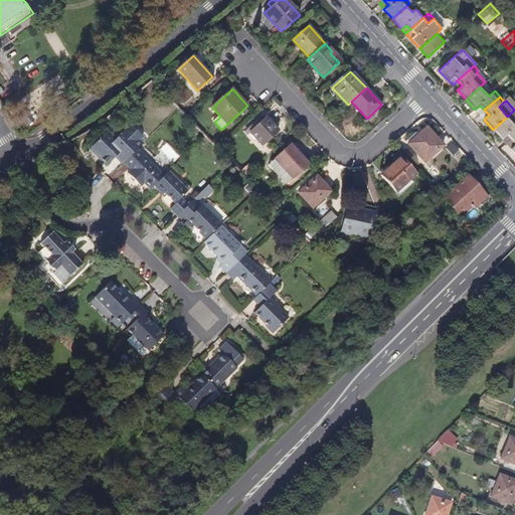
[(475,110),(479,115),(484,110),(480,106),(475,110)]
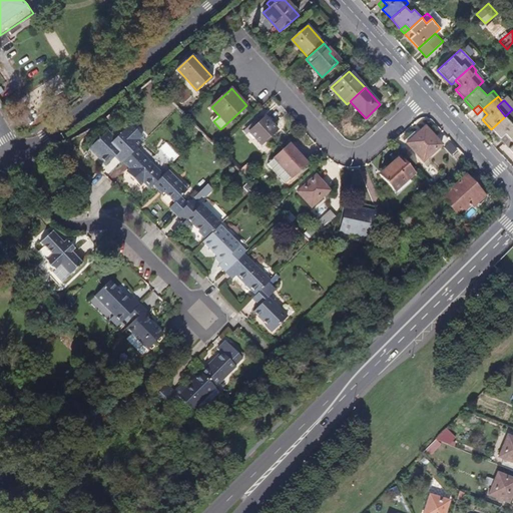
[(482,109),(477,114),(482,119),(487,114),(482,109)]
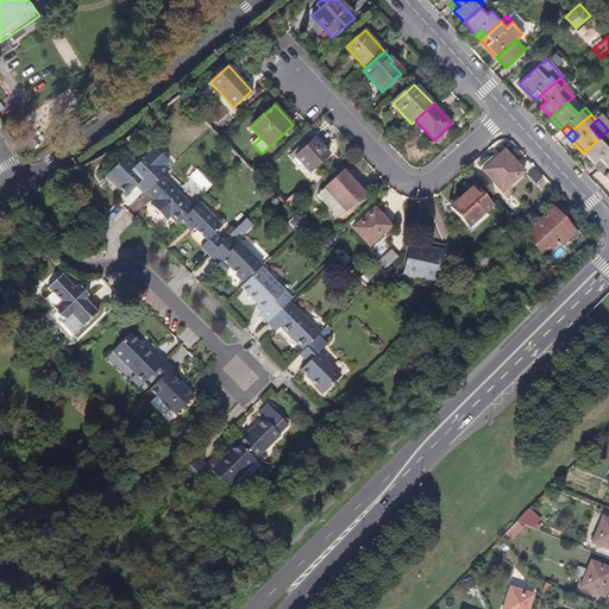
[(598,170),(604,165),(608,161),(608,133),(607,131),(603,135),(600,138),(583,154),(598,170)]
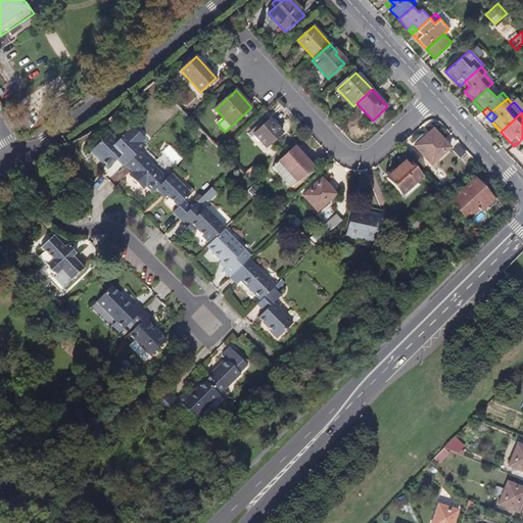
[(24,130),(32,126),(27,116),(18,122),(24,130)]
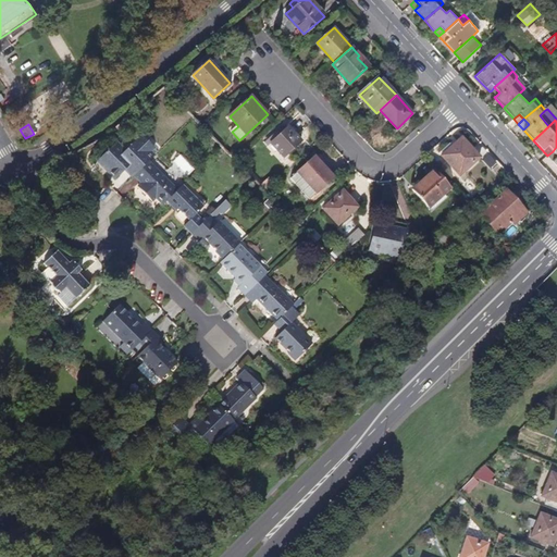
[(282,126),(271,136),(274,139),(286,130),(282,126)]
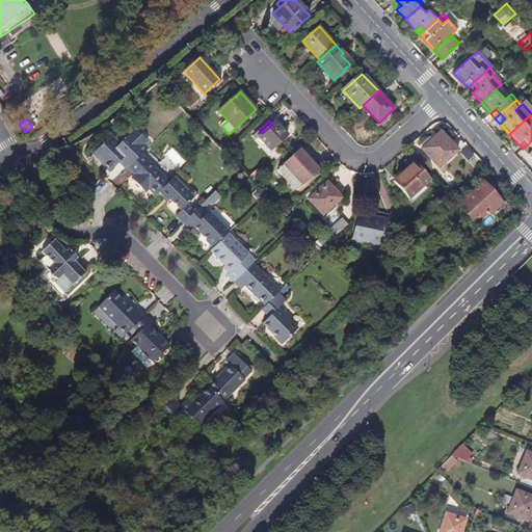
[(275,122),(273,124),(262,133),(259,130),(251,136),(256,139),(259,136),(271,150),(287,135),(275,122)]
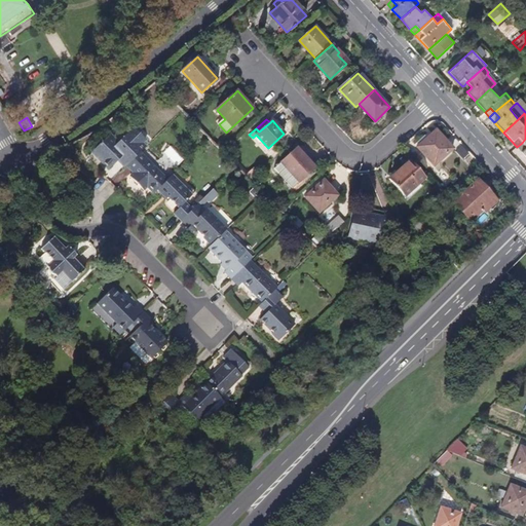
[(125,167),(127,165),(141,152),(146,147),(143,144),(146,140),(134,127),(118,143),(110,135),(92,152),(110,168),(118,160),(125,167)]
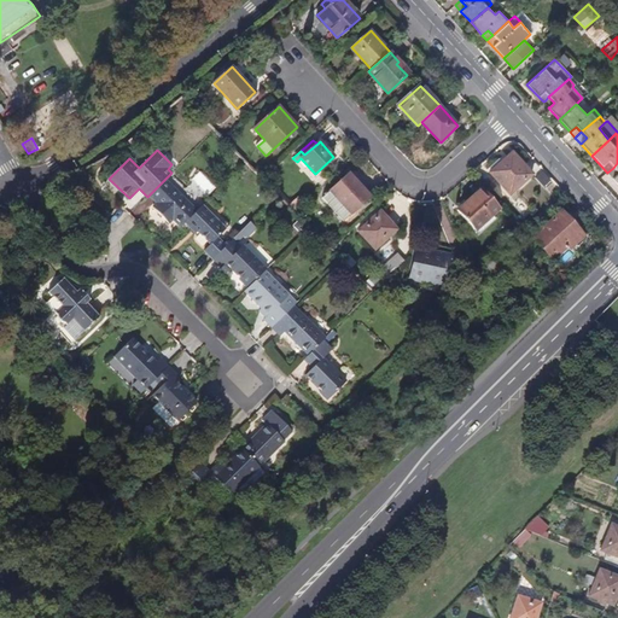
[(511,194),(532,175),(513,152),(490,172),(511,194)]
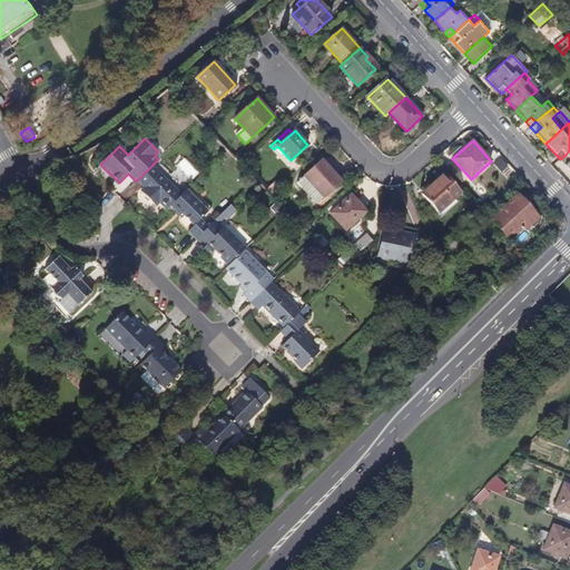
[(560,159),(564,164),(569,159),(566,155),(560,159)]
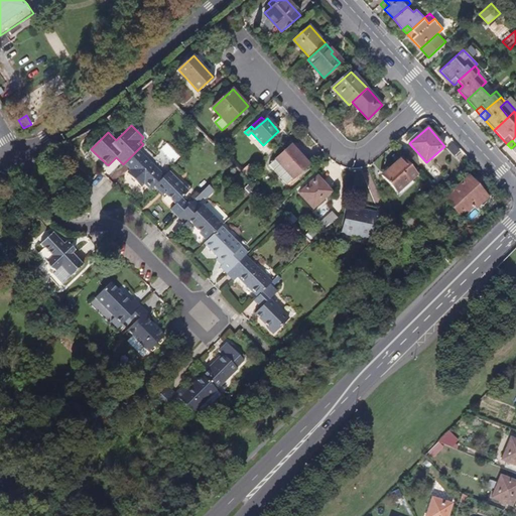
[(269,165),(286,184),(308,164),(291,145),(269,165)]
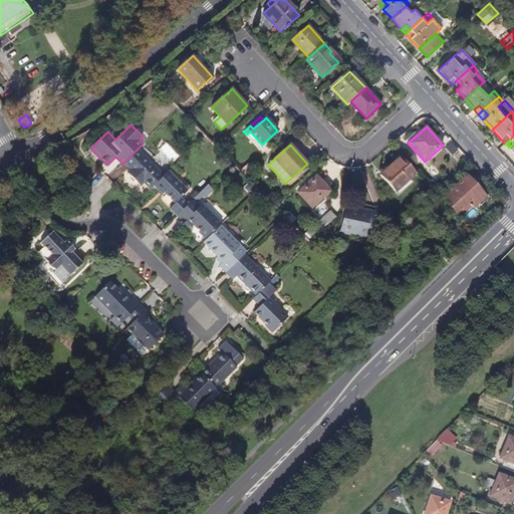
[(145,183),(151,189),(155,186),(164,176),(138,149),(124,162),(132,169),(137,174),(133,178),(142,186),(145,183)]
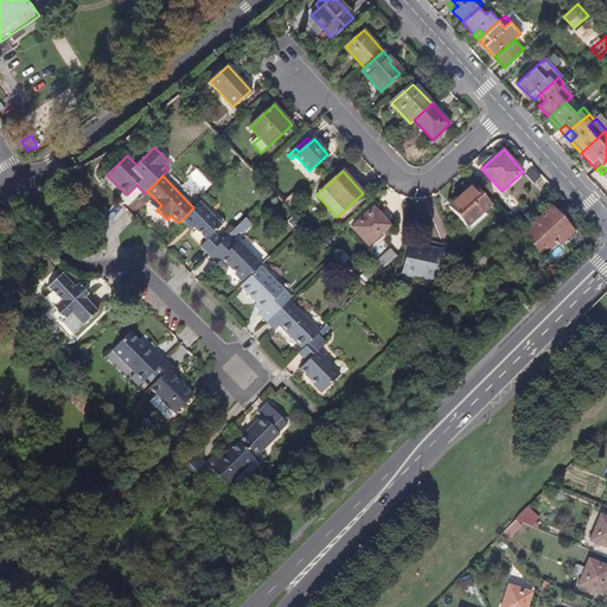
[(467,227),(484,211),(491,204),(473,185),(449,206),(467,227)]
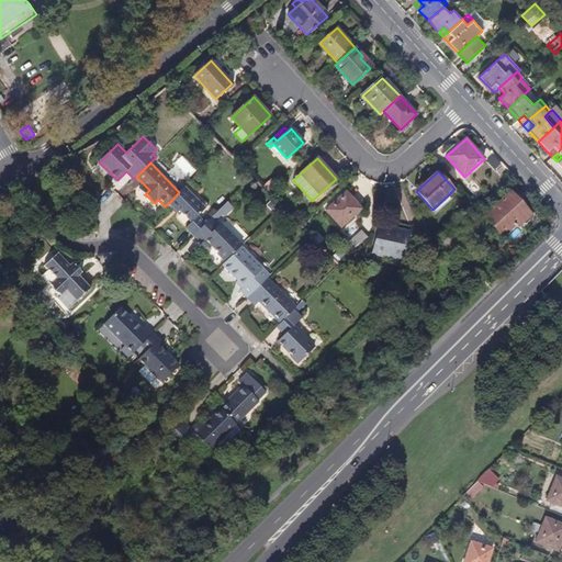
[(269,193),(274,188),(278,186),(271,179),(263,187),(269,193)]
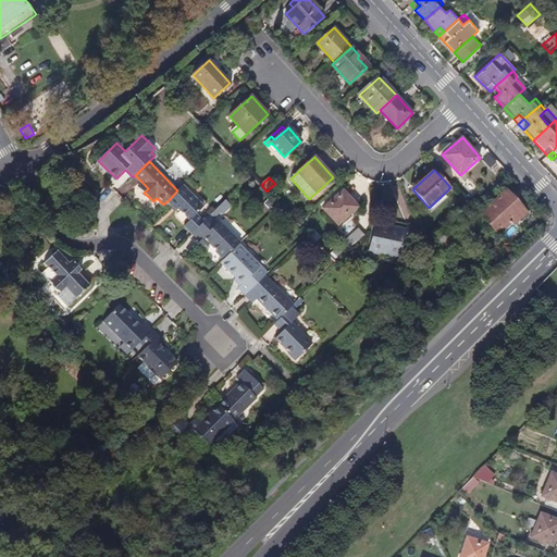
[(186,183),(183,186),(205,207),(207,203),(186,183)]
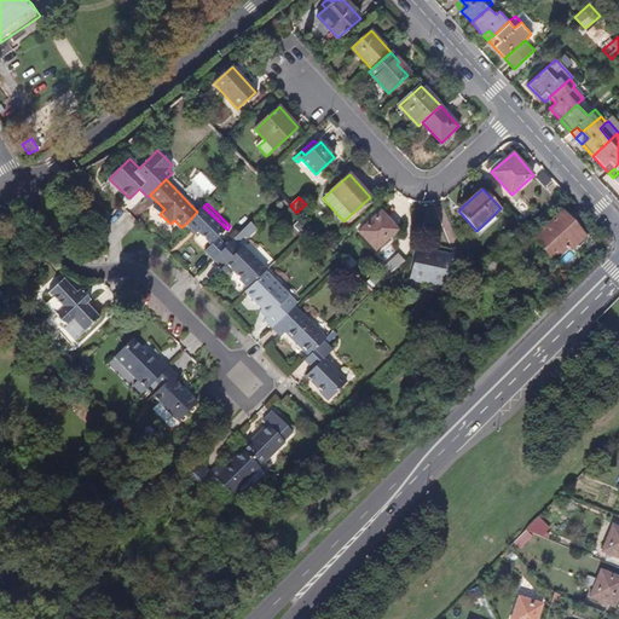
[(18,207),(16,208),(21,218),(28,214),(23,208),(18,207)]
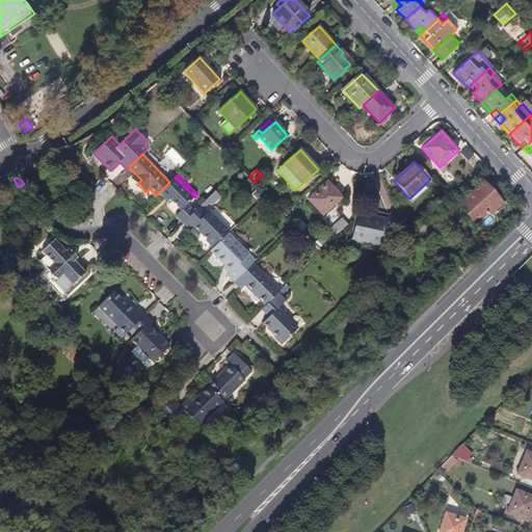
[(195,197),(175,178),(169,182),(160,192),(169,201),(170,200),(182,210),(177,215),(184,223),(194,212),(187,205),(195,197)]
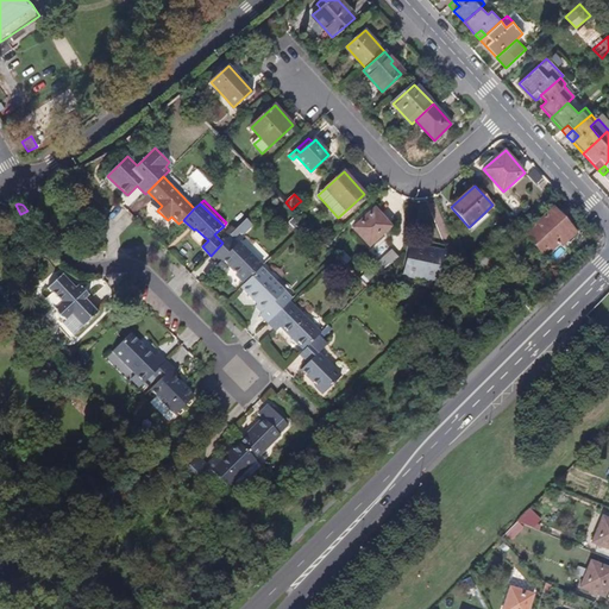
[(297,203),(292,209),(297,215),(303,211),(297,203)]
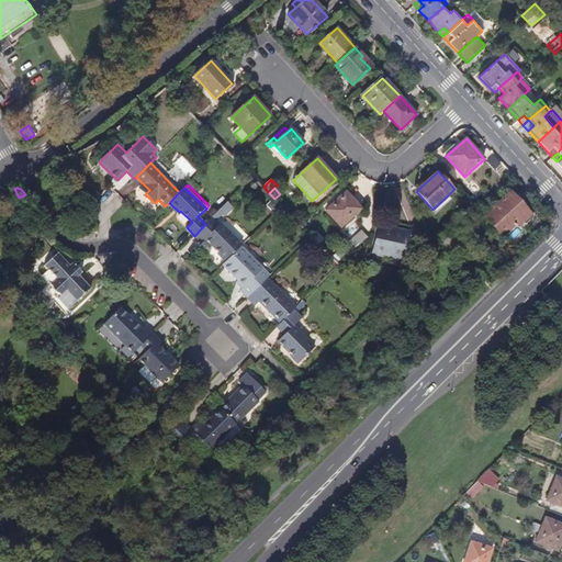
[(11,203),(19,199),(13,189),(9,192),(6,194),(11,203)]
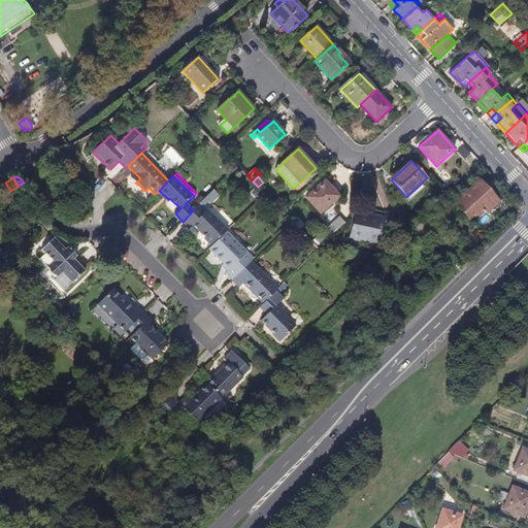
[(472,222),(484,210),(494,201),(486,192),(488,189),(481,179),(455,203),(472,222)]
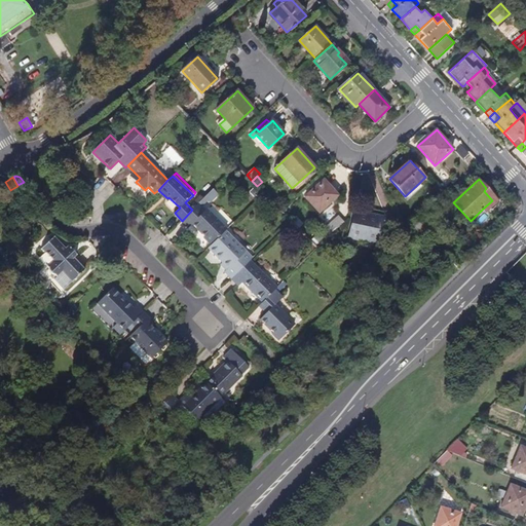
[(305,197),(320,212),(337,196),(323,181),(305,197)]
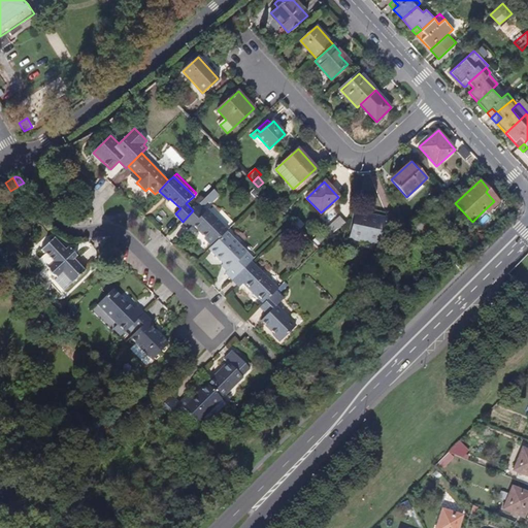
[(423,187),(421,184),(406,197),(409,200),(423,187)]
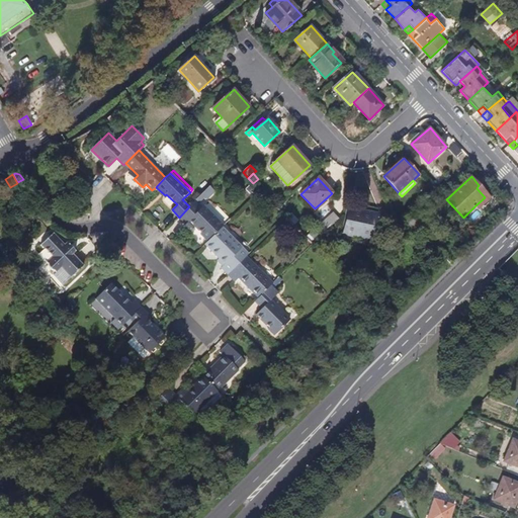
[(490,198),(479,185),(477,188),(485,197),(475,206),(478,209),(490,198)]
